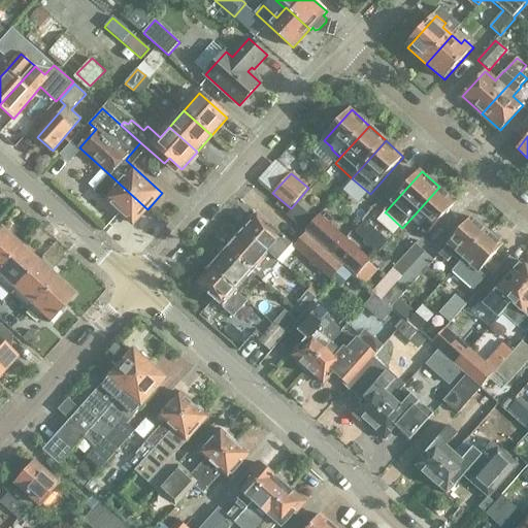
[(147,209),(110,175),(96,192),(133,225),(147,209)]
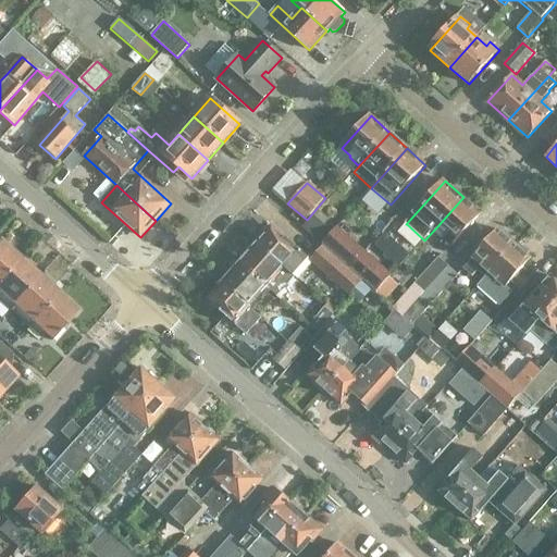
[(463,197),(437,226),(447,236),(444,239),(453,247),(482,213),(463,197)]
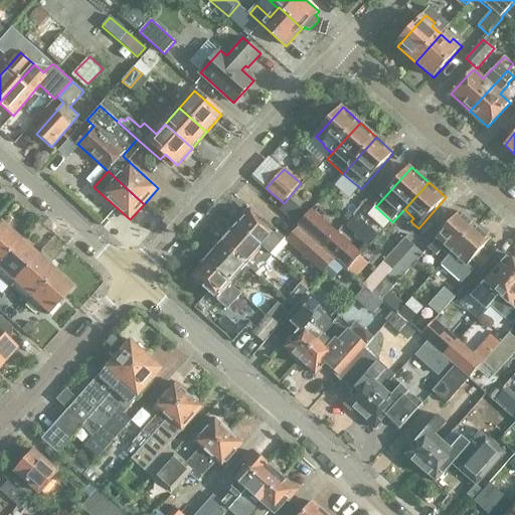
[(324,273),(336,259),(347,269),(361,253),(311,209),(298,225),(299,226),(287,240),(324,273)]
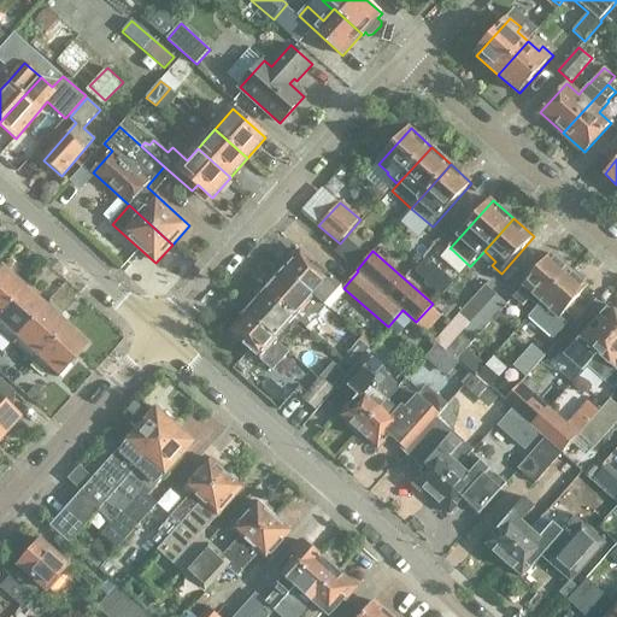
[(287,265),(281,271),(315,301),(316,299),(324,306),(341,287),(316,264),(315,265),(301,253),(288,268),(287,265)]
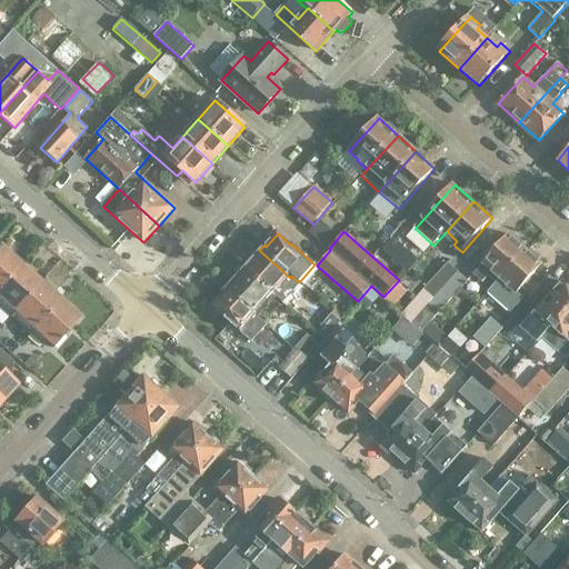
[(492,273),(500,280),(527,250),(510,236),(475,276),(483,283),(492,273)]
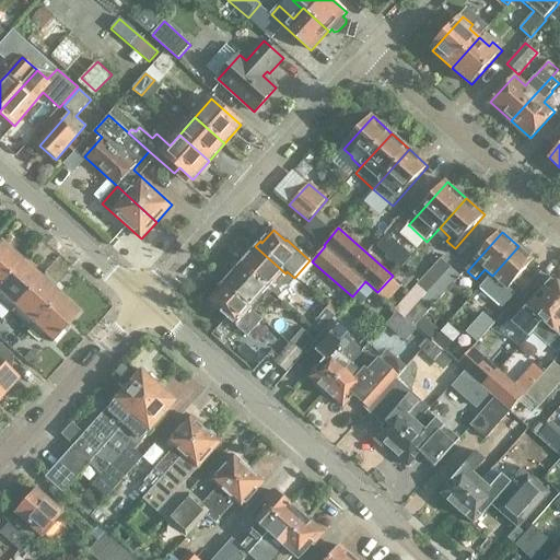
[(385,233),(373,247),(398,269),(411,255),(385,233)]
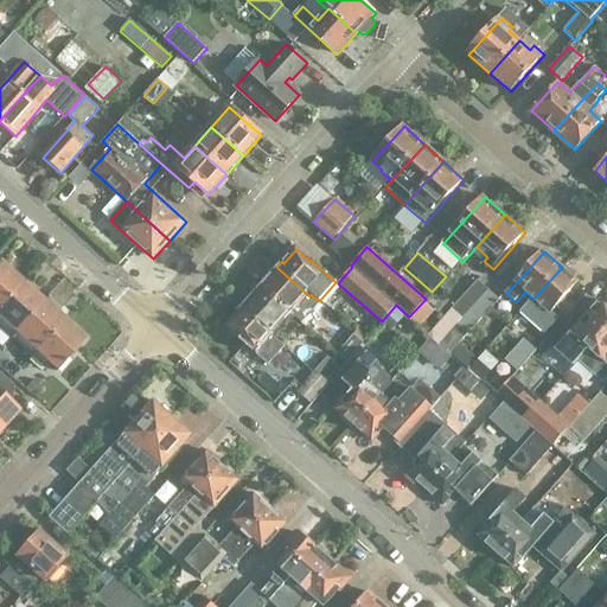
[(0,264),(0,307),(21,283),(0,264)]
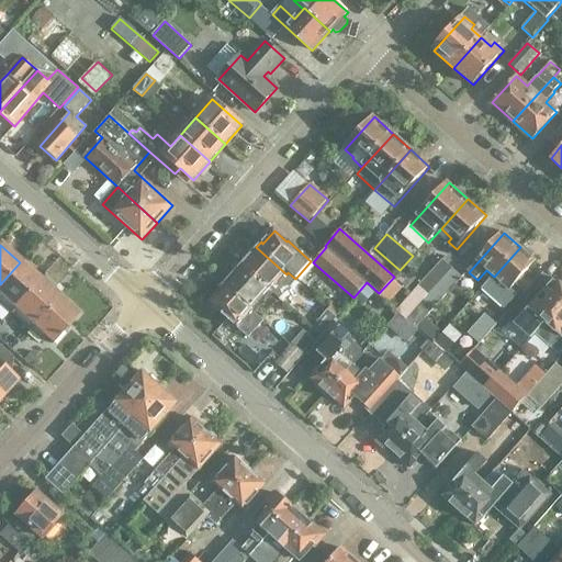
[(287,274),(256,247),(240,265),(270,292),(287,274)]
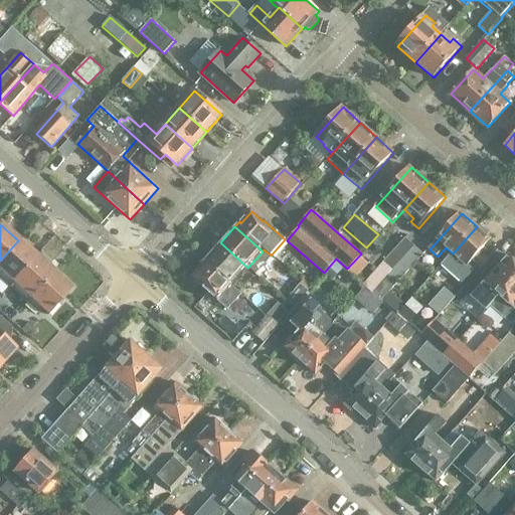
[(477,226),(453,253),(460,260),(452,269),(460,276),(491,239),(477,226)]
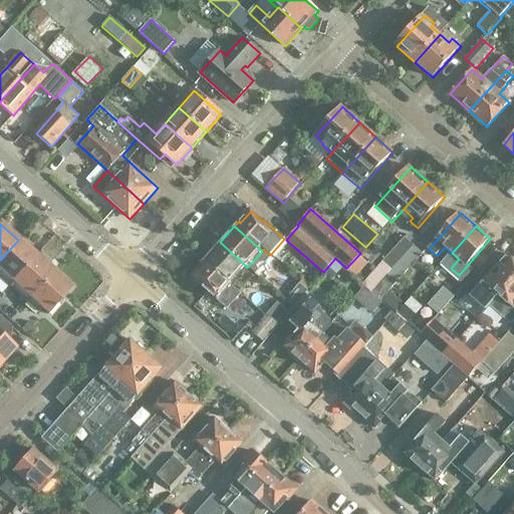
[(415,246),(405,237),(381,262),(381,263),(361,285),(372,294),(415,246)]
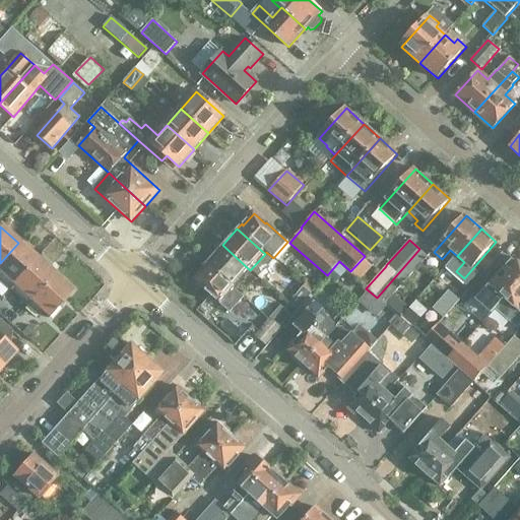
[(37,259),(18,243),(0,263),(0,282),(8,290),(12,286),(37,259)]
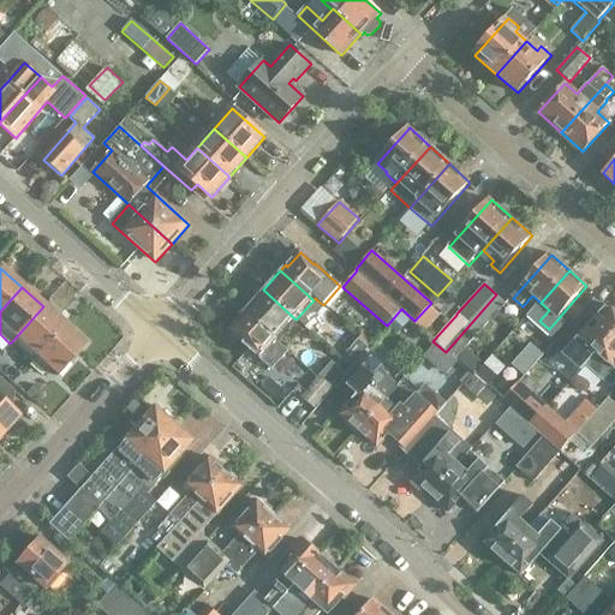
[(296,320),(263,290),(246,309),(279,338),(296,320)]
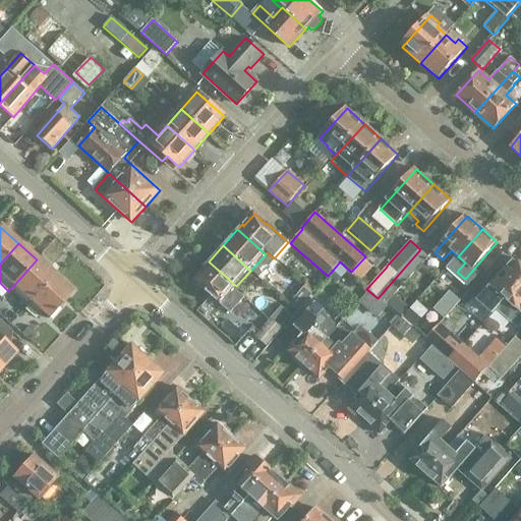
[(420,249),(378,298),(386,305),(428,257),(420,249)]
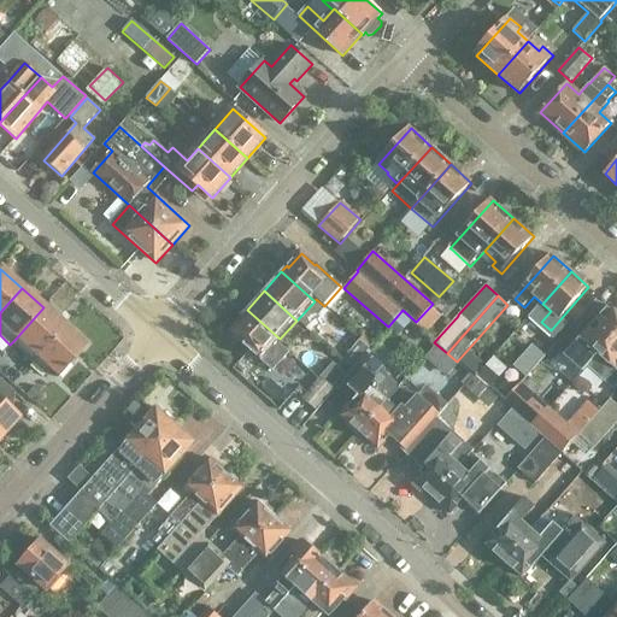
[(591,365),(600,354),(616,335),(616,311),(611,306),(600,319),(593,315),(566,345),(591,365)]
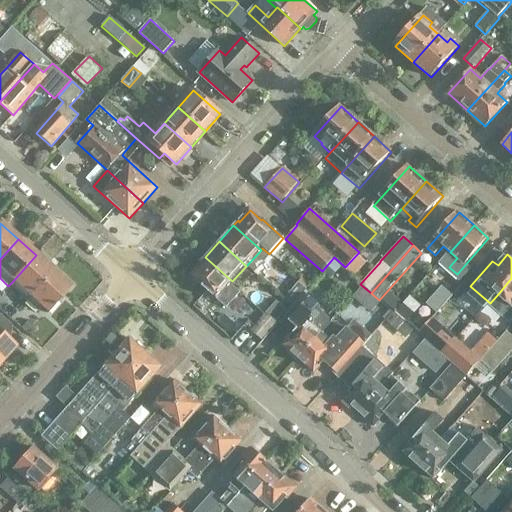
[(54,271),(36,255),(12,282),(22,291),(19,295),(27,302),(30,298),(54,271)]
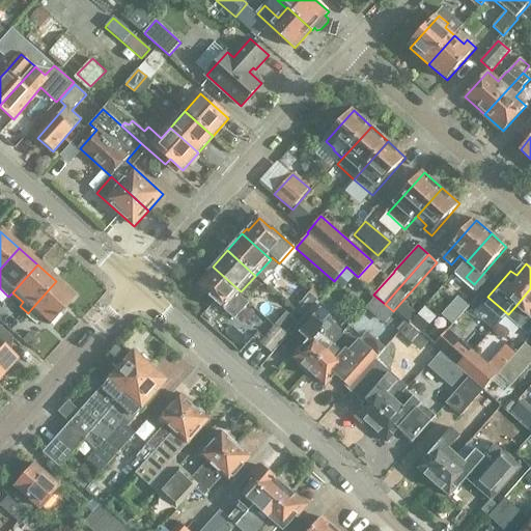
[(241,291),(213,267),(207,272),(210,274),(199,285),(211,296),(210,297),(231,316),(239,308),(231,302),(241,291)]
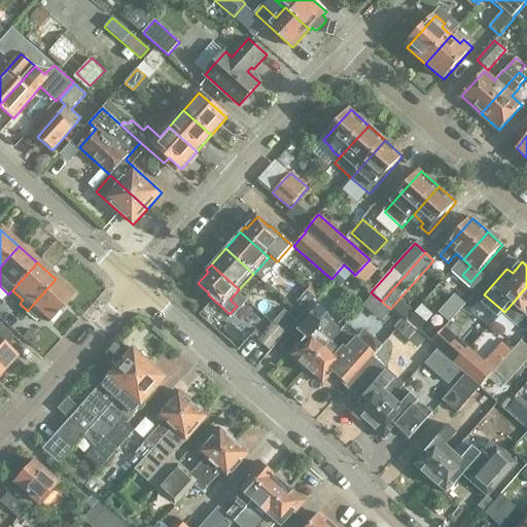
[(56,279),(31,307),(49,323),(74,295),(56,279)]
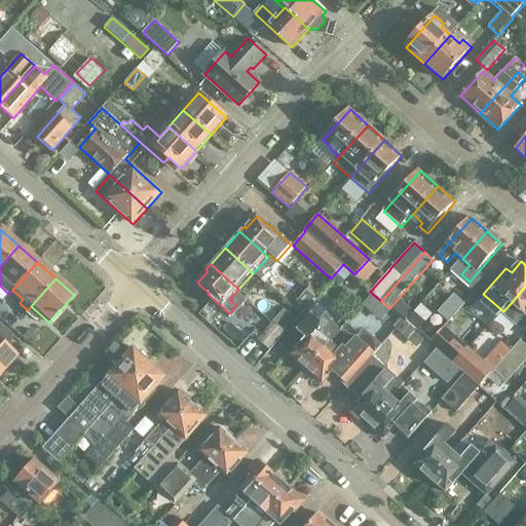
[(525,286),(512,302),(503,311),(519,325),(525,316),(525,286)]
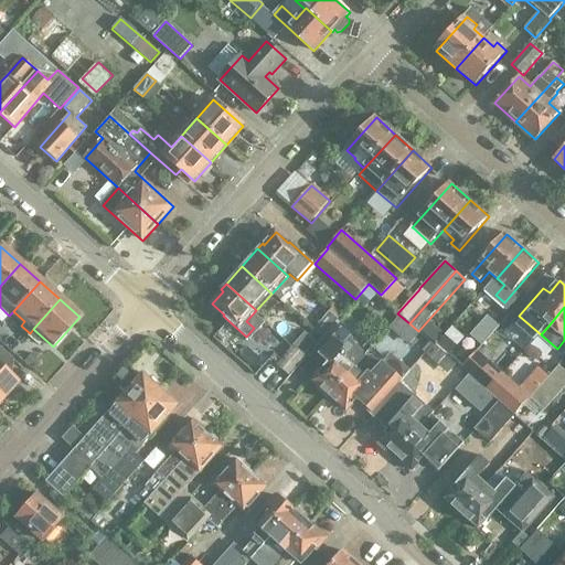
[(339,319),(329,311),(315,330),(324,338),(339,319)]
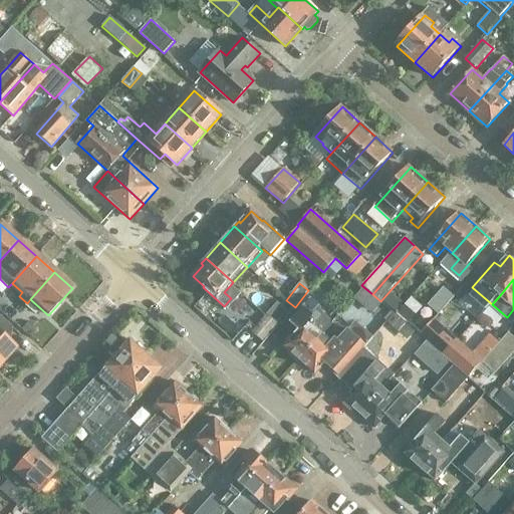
[(430,305),(439,313),(453,297),(444,289),(430,305)]
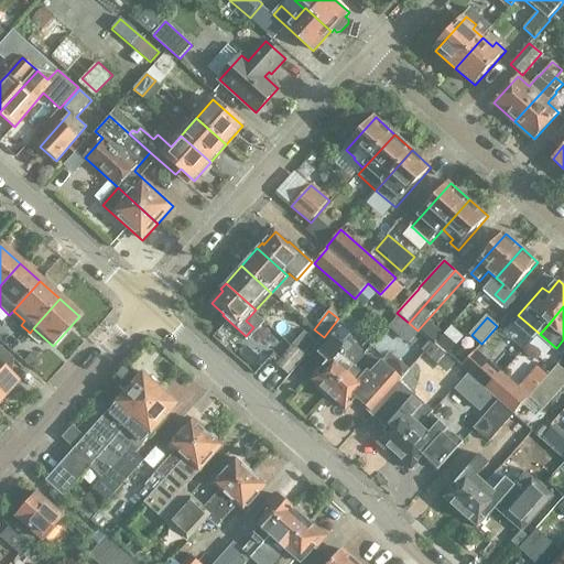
[(314,349),(329,362),(324,368),(325,369),(314,381),(329,397),(355,368),(364,358),(362,350),(350,339),(353,337),(337,324),(314,349)]
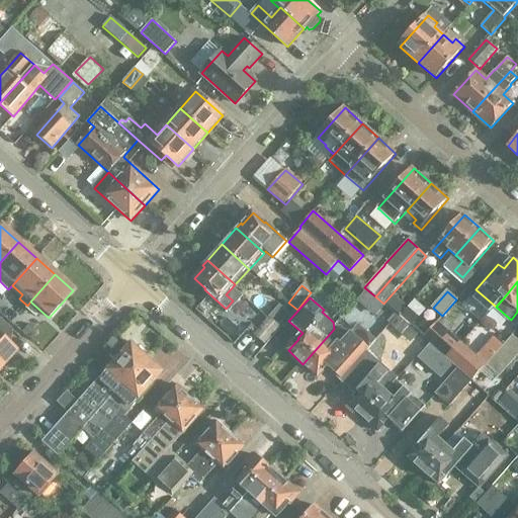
[(280,327),(269,318),(254,335),(265,345),(280,327)]
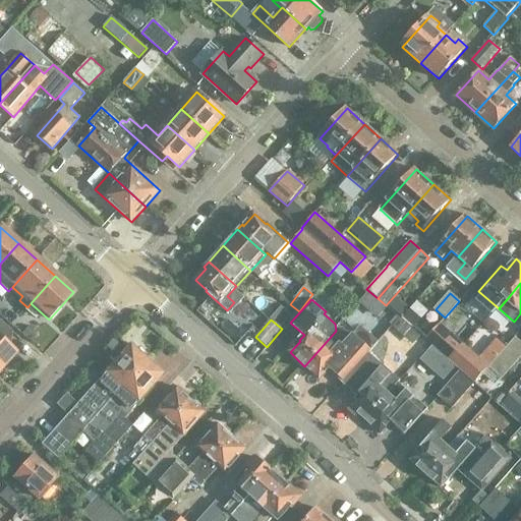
[(0,370),(15,354),(3,343),(11,334),(0,324),(0,370)]
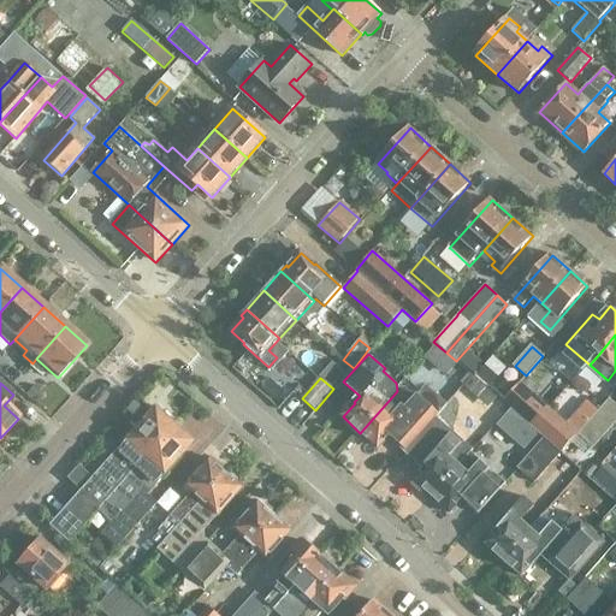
[(455,394),(443,383),(422,406),(434,418),(455,394)]
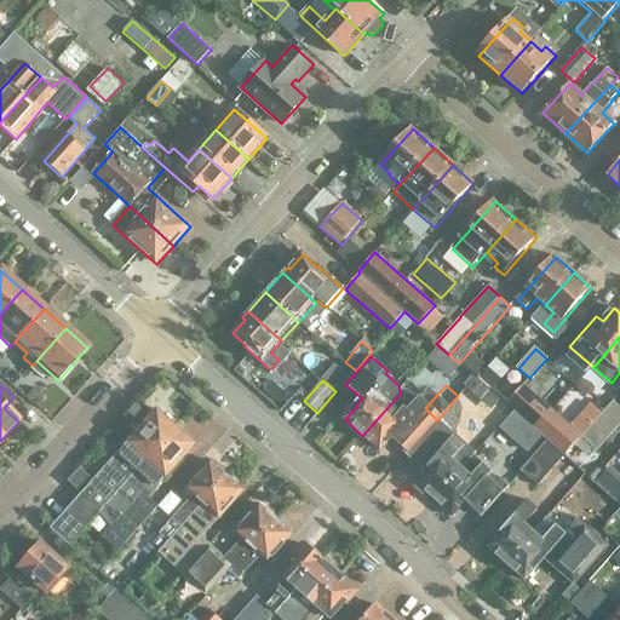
[(522,385),(506,402),(537,430),(552,412),(522,385)]
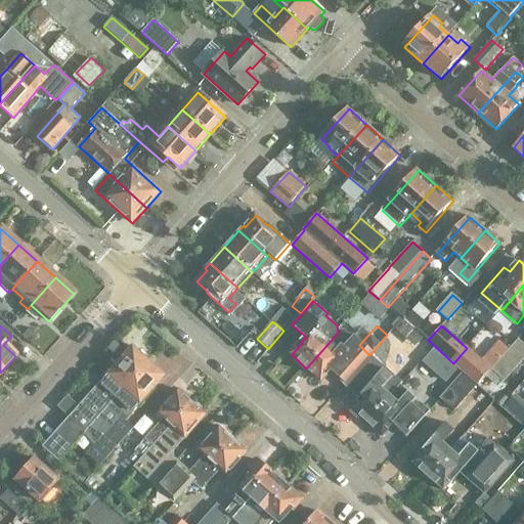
[(28,344),(29,344),(35,336),(28,329),(20,337),(28,344)]
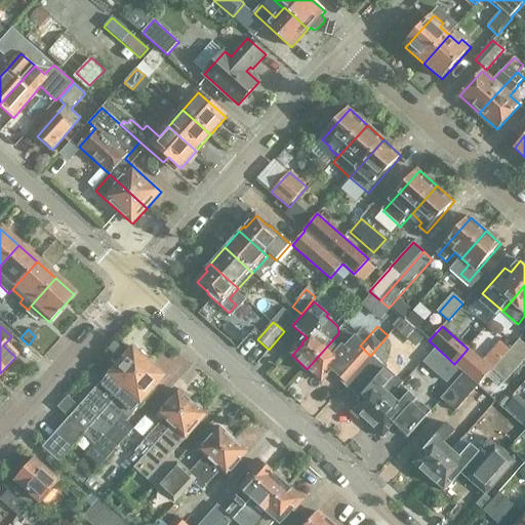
[(524,345),(520,339),(497,364),(492,370),(506,382),(524,360),(524,345)]
